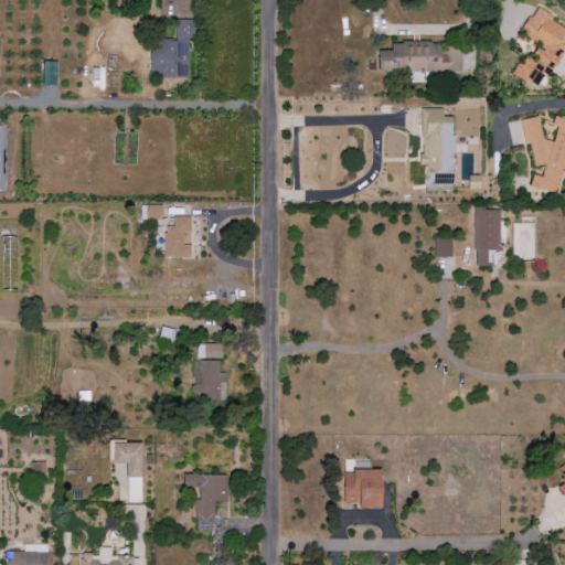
[(381,51),(381,73),(462,72),(462,43),(393,44),(393,51),(381,51)]
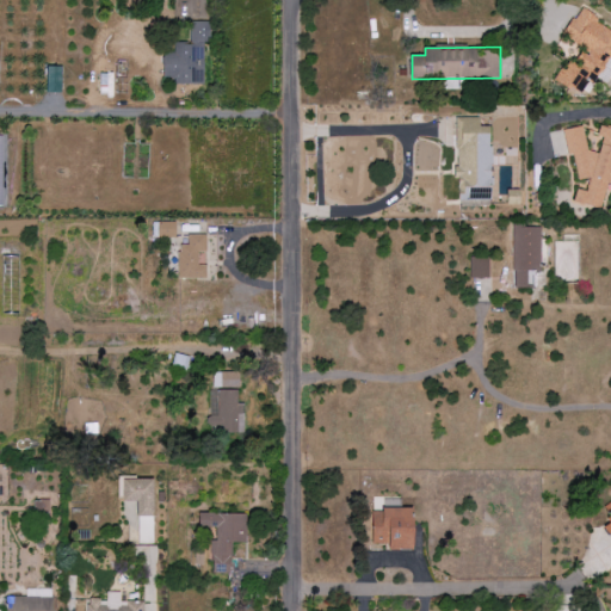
[(602,210),(608,186),(610,185),(610,127),(608,127),(602,128),(599,136),(600,143),(599,149),(593,152),(587,149),(582,127),(562,131),(568,155),(573,156),(578,179),(588,181),(586,192),(576,189),(573,202),(602,210)]
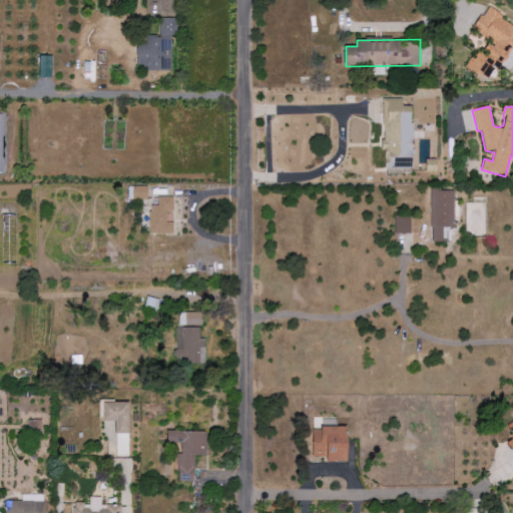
[(130,200),(147,199),(147,187),(130,187),(130,200)]
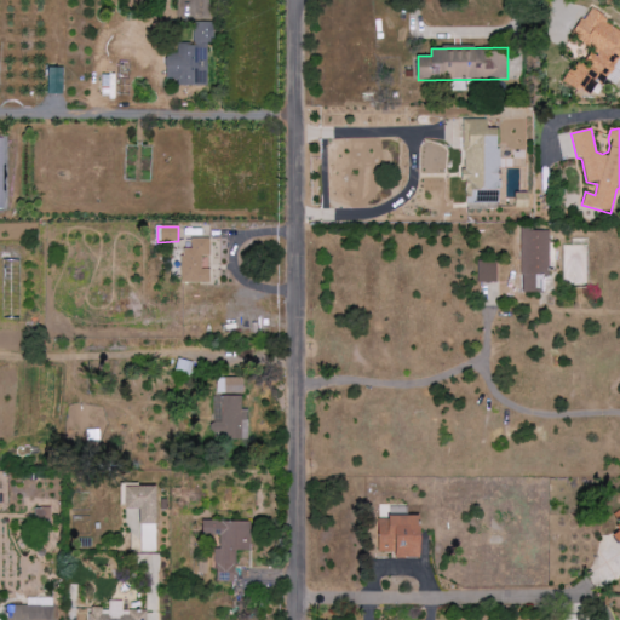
[(619,509),(608,515),(619,540),(619,509)]
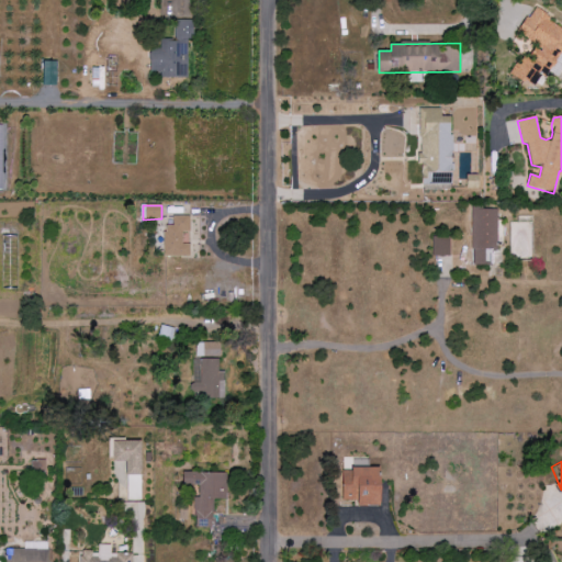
[(48,561),(48,550),(3,550),(3,560),(0,560),(0,561),(48,561)]
